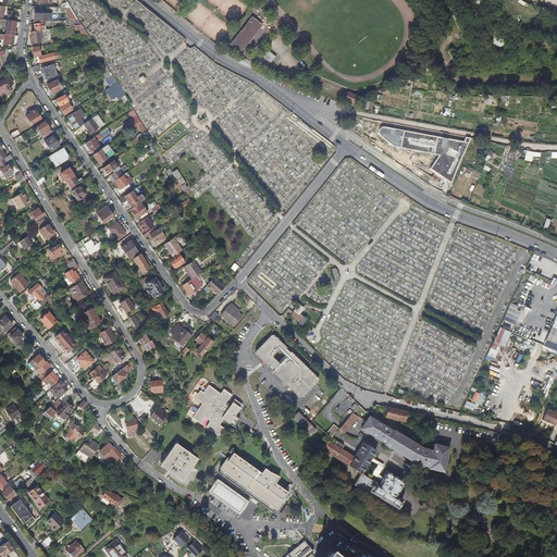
[(532,4),(523,0),(514,0),(507,14),(522,23),(532,4)]
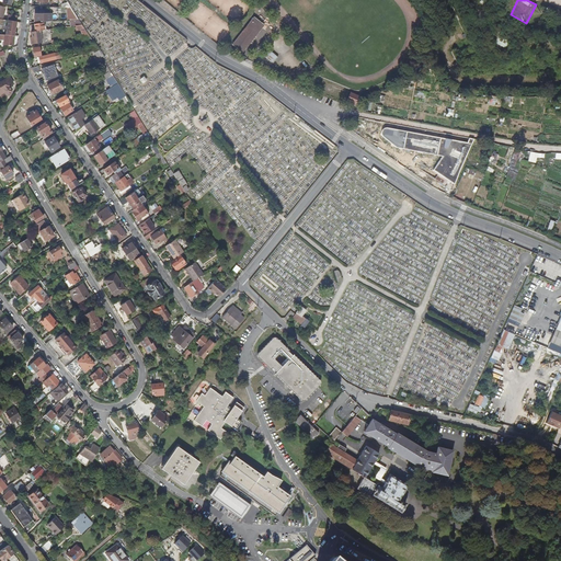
[(71,8),(65,8),(65,20),(70,20),(79,19),(71,8)]
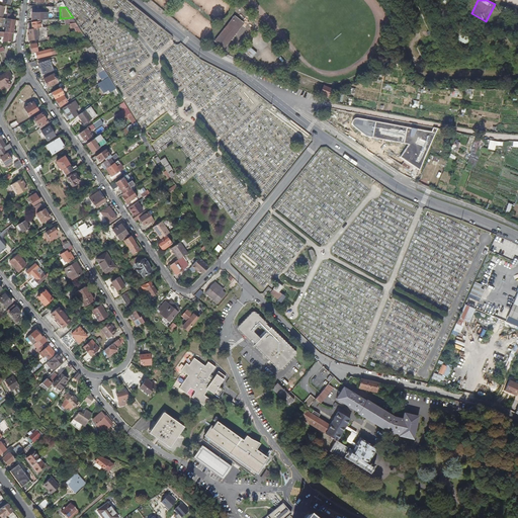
[(517,24),(517,12),(503,10),(500,23),(517,24)]
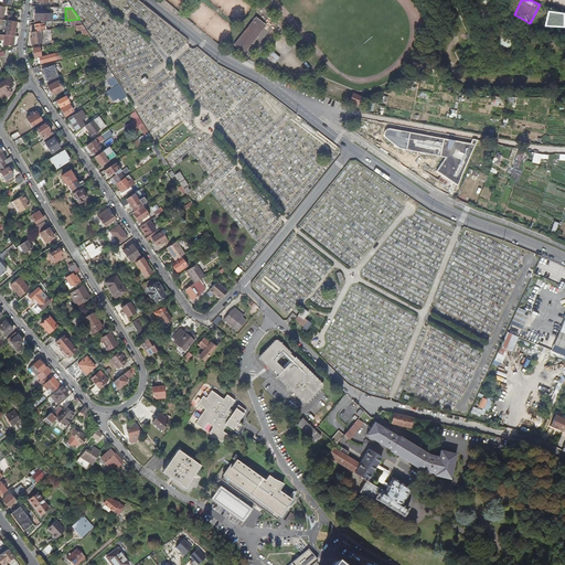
[(266,27),(257,19),(235,44),(244,52),(266,27)]
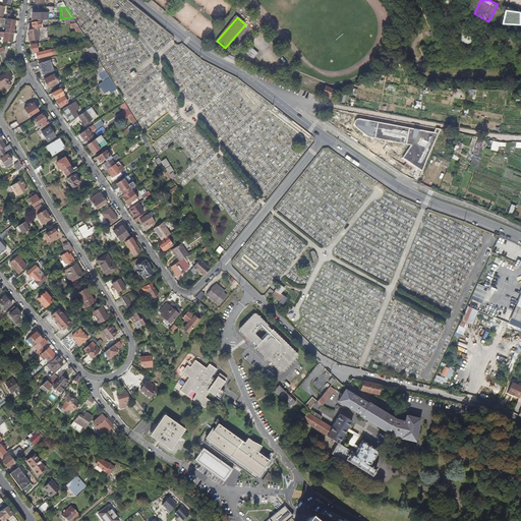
[(13,34),(15,20),(8,19),(5,33),(13,34)]
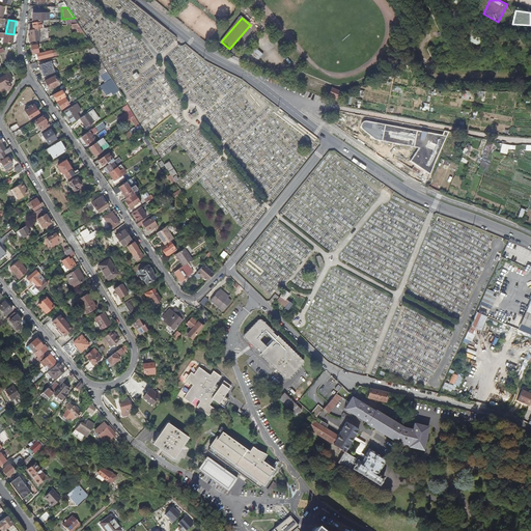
[(86,36),(78,23),(72,24),(72,29),(76,28),(82,37),(86,36)]
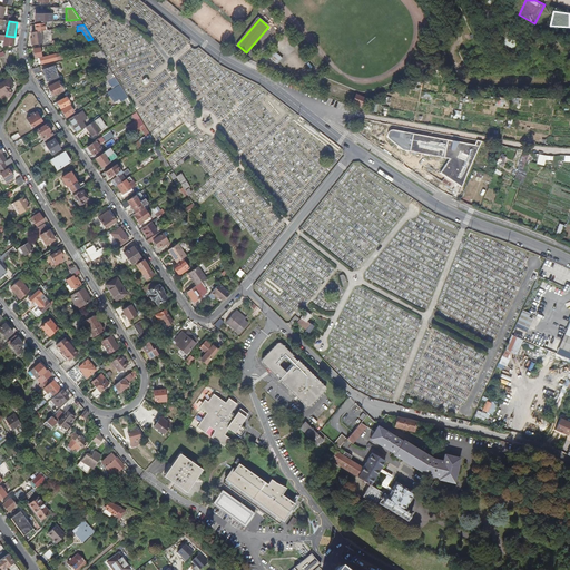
[(40,31),(31,32),(32,38),(30,38),(31,45),(42,42),(42,43),(50,42),(50,37),(41,38),(40,31)]
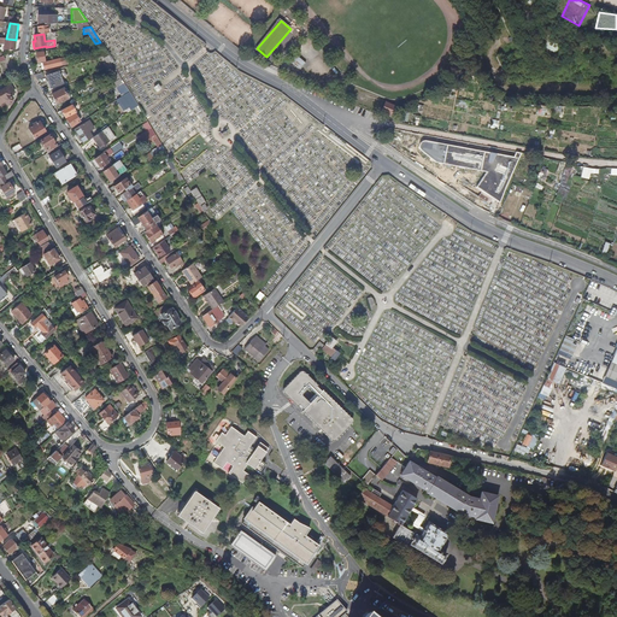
[(6,39),(5,39),(4,50),(15,51),(16,40),(6,39)]
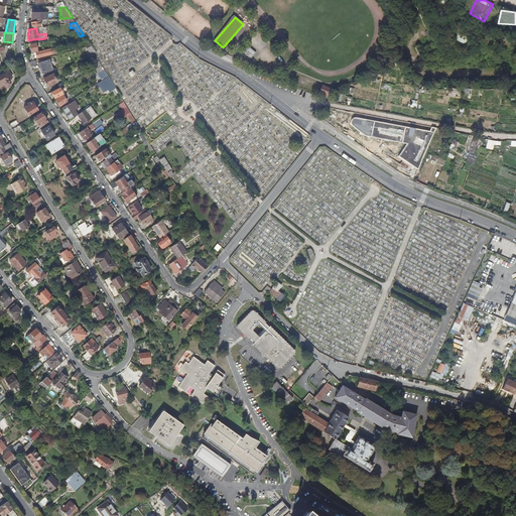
[(465,44),(468,36),(459,32),(455,40),(465,44)]
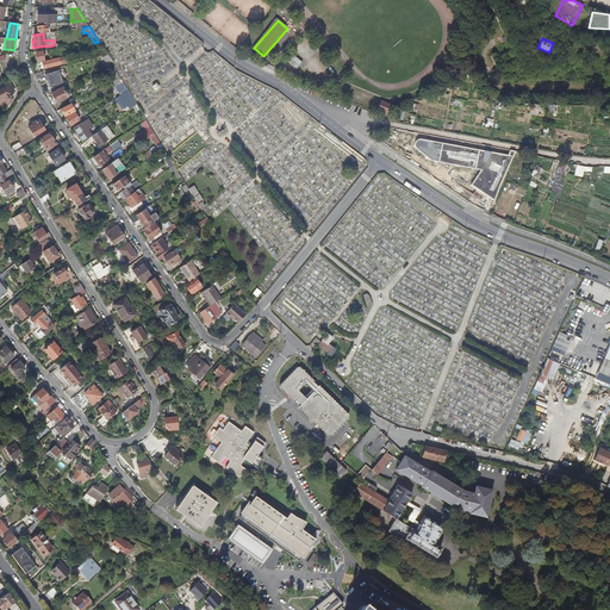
[(47,50),(35,53),(37,62),(44,61),(43,56),(48,55),(47,50)]
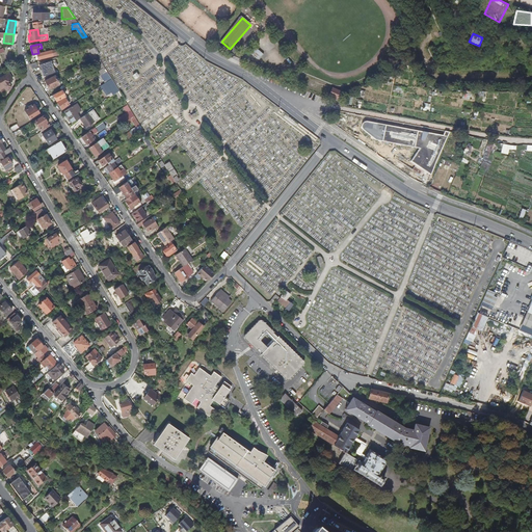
[(259,60),(264,54),(255,47),(250,53),(259,60)]
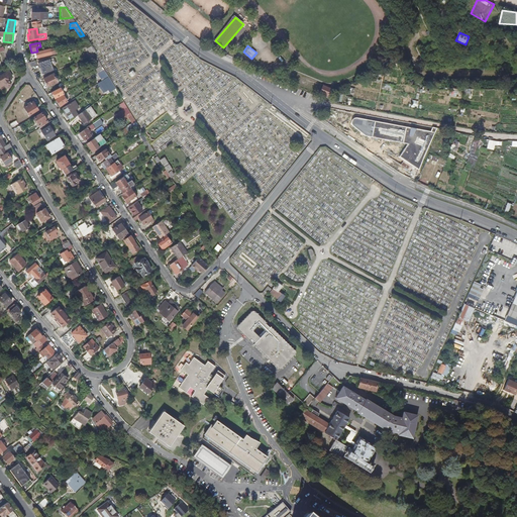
[(50,49),(35,53),(36,58),(52,55),(50,49)]
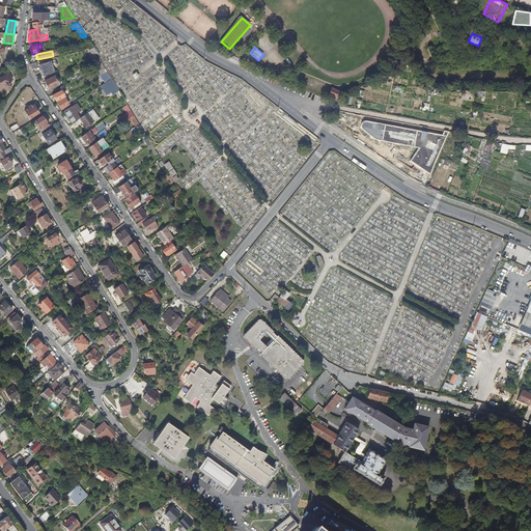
[(51,61),(39,65),(44,76),(54,73),(51,61)]
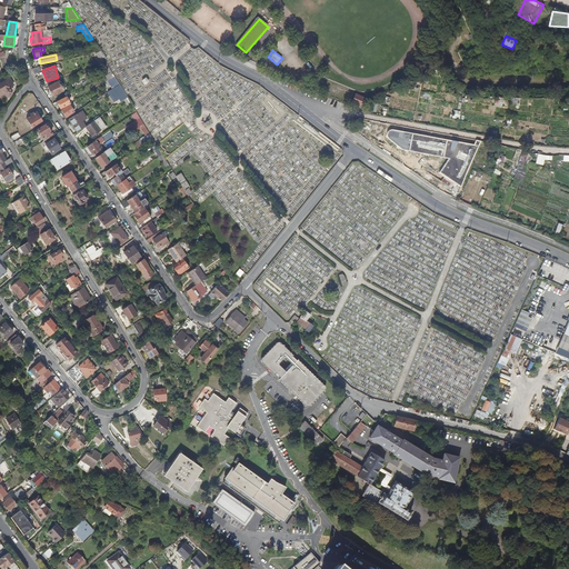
[(6,81),(2,76),(0,77),(0,97),(0,98),(6,96),(7,97),(8,97),(9,97),(11,95),(11,93),(11,92),(8,89),(13,86),(9,79),(6,81)]
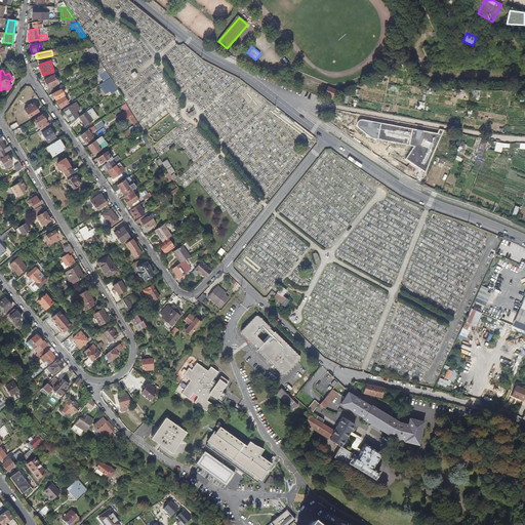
[(53,76),(44,80),(48,88),(57,84),(53,76)]
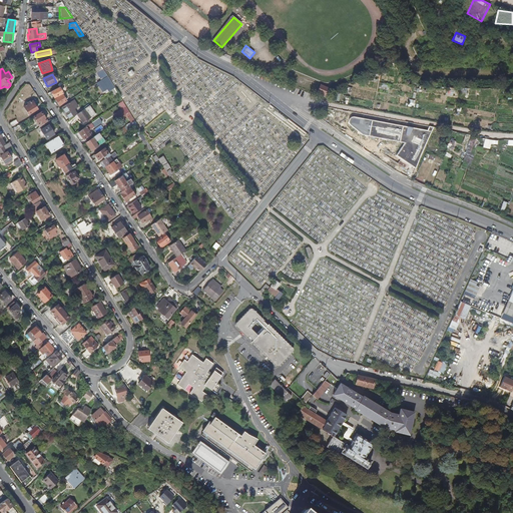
[(107,76),(102,80),(110,91),(112,90),(114,88),(107,76)]
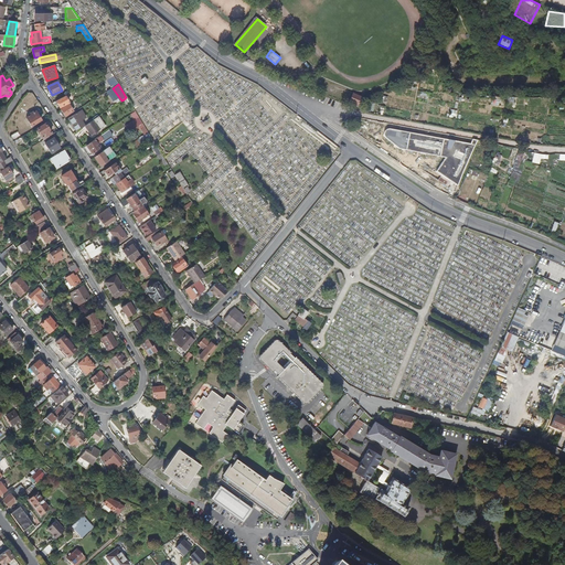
[(352,104),(360,107),(363,98),(354,95),(352,104)]
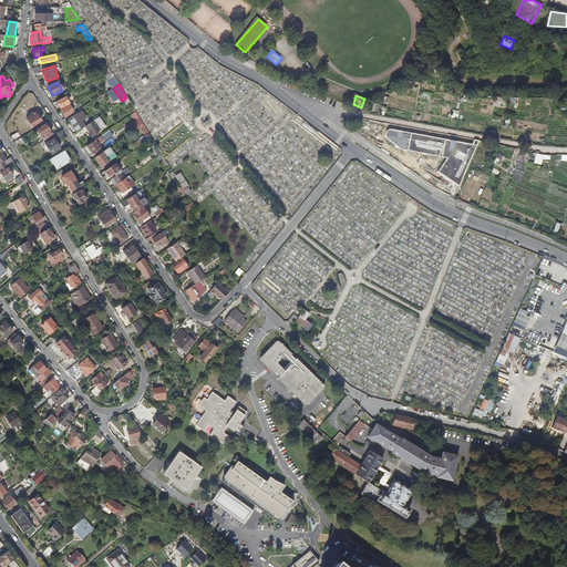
[(65,96),(55,101),(60,107),(69,103),(65,96)]
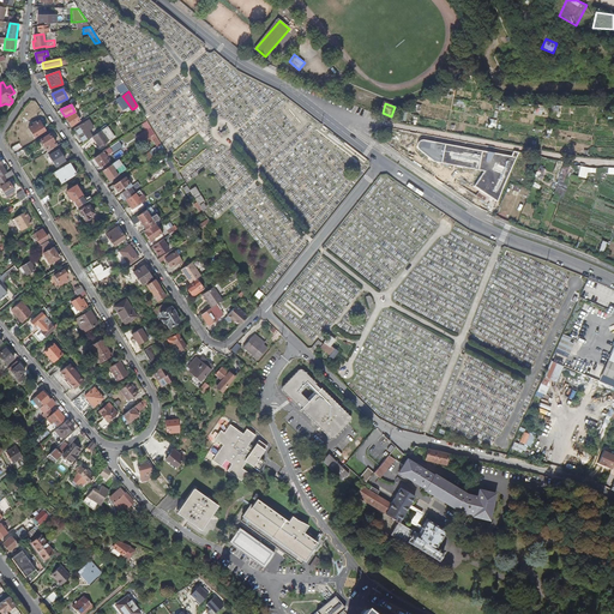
[(74,113),(66,119),(70,126),(79,121),(74,113)]
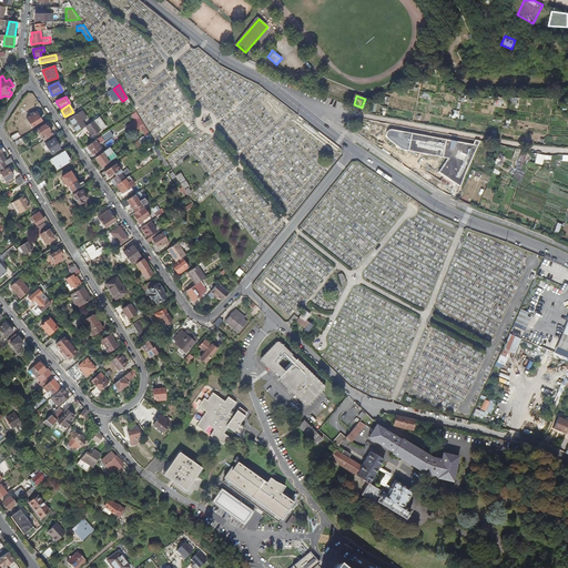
[(69,120),(77,132),(85,127),(82,122),(85,119),(81,111),(69,120)]
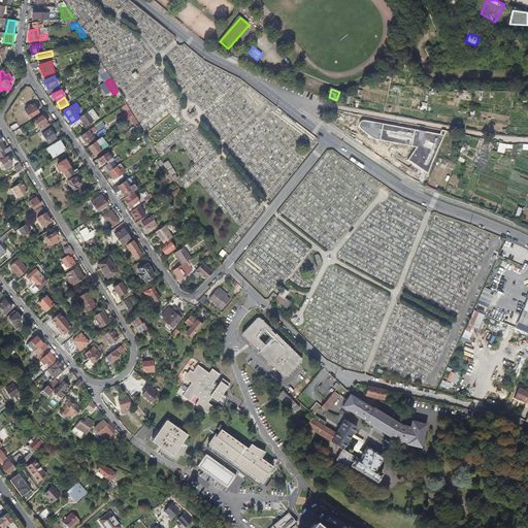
[(33,104),(24,110),(29,118),(38,112),(33,104)]
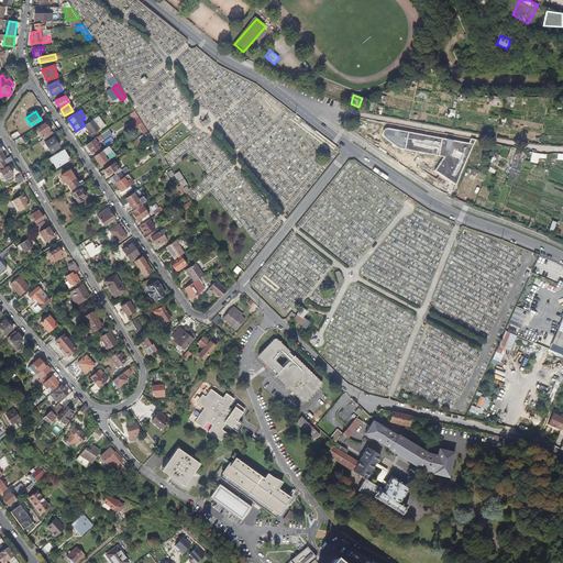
[(124,124),(129,132),(132,130),(130,128),(140,120),(138,117),(135,111),(132,113),(135,118),(124,124)]
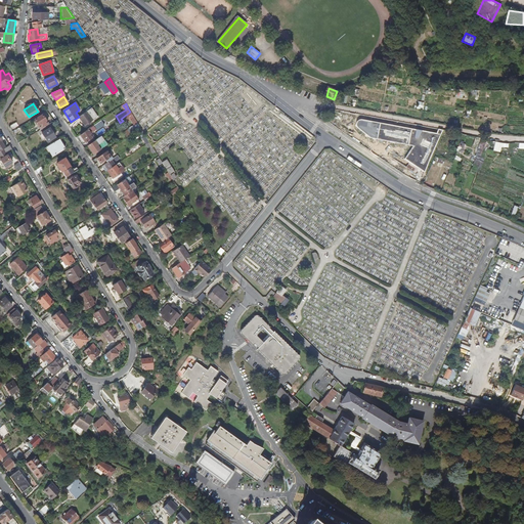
[(85,126),(98,117),(91,107),(79,117),(85,126)]
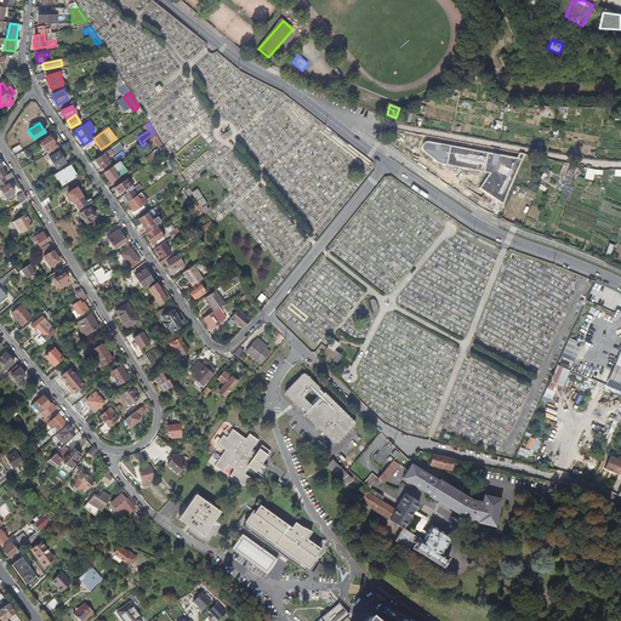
[(143,141),(146,143),(157,135),(154,132),(143,141)]
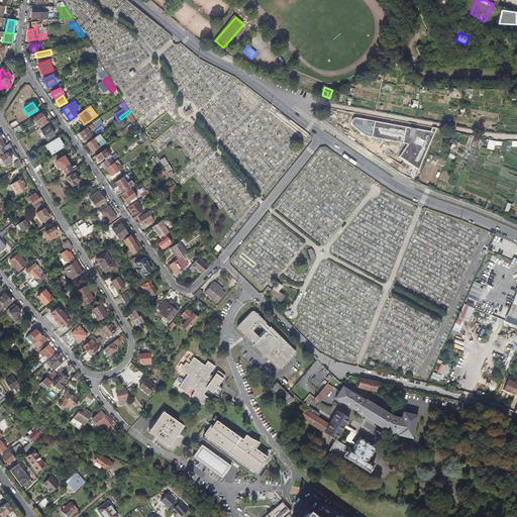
[(33,118),(39,128),(47,123),(40,113),(33,118)]
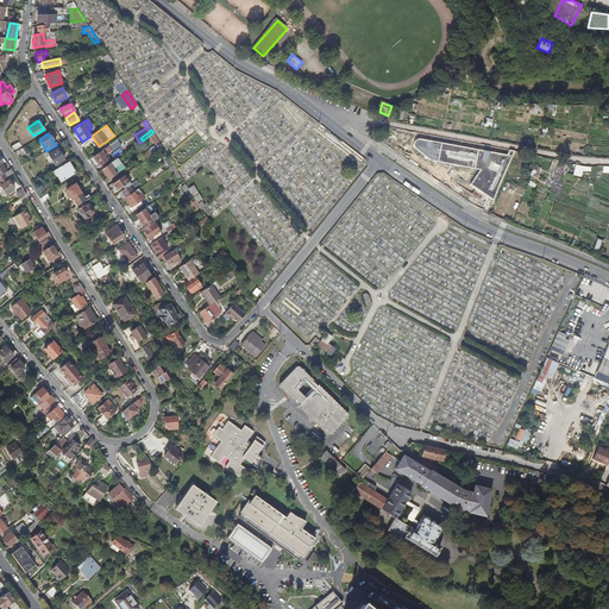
[(385,133),(381,140),(388,144),(393,137),(385,133)]
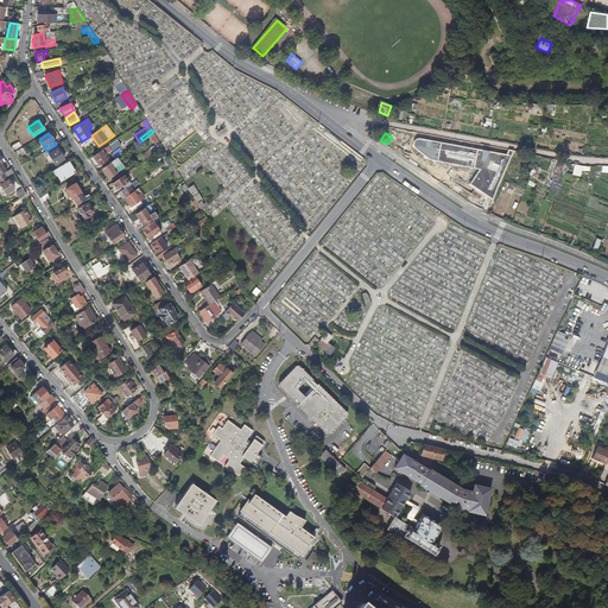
[(499,179),(511,156),(418,138),(415,140),(413,143),(412,145),(428,159),(479,170),(469,184),(492,200),(499,179)]
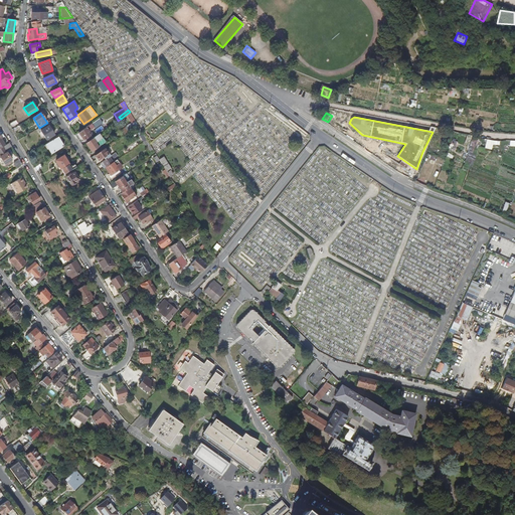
[(12,130),(19,125),(16,120),(9,125),(12,130)]
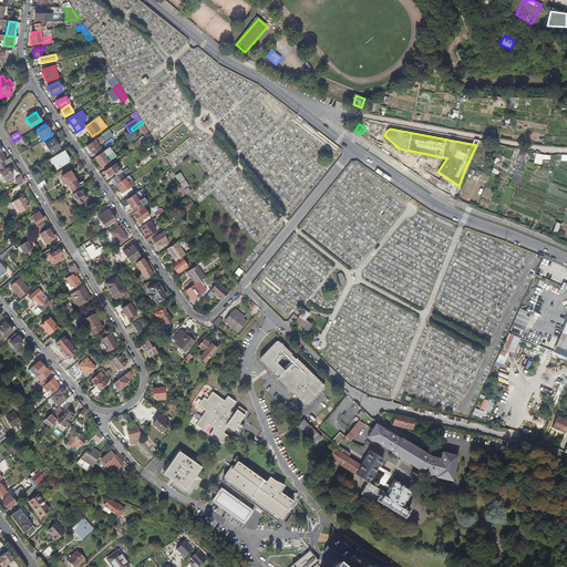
[(102,135),(86,146),(92,154),(103,147),(100,143),(105,140),(102,135)]
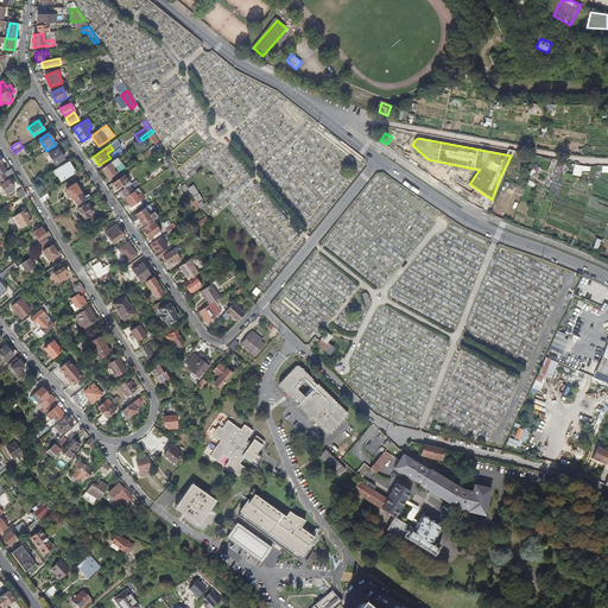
[(14,153),(18,159),(26,153),(23,147),(14,153)]
